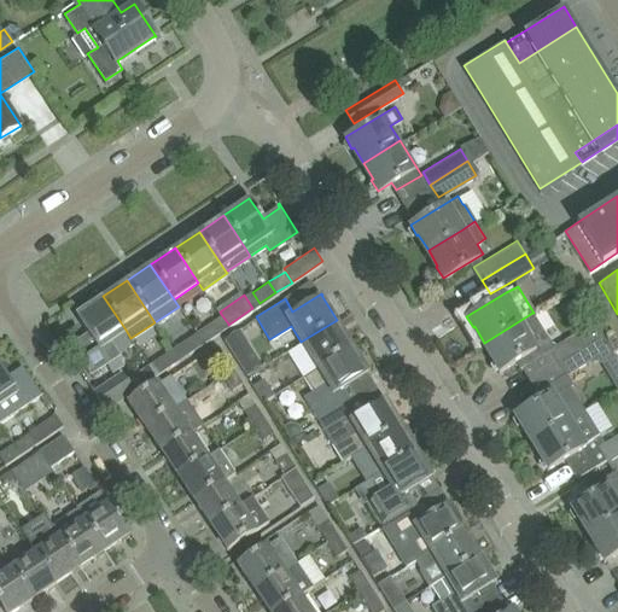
[(103,296),(100,298),(77,313),(92,333),(75,344),(74,342),(73,342),(92,371),(93,371),(92,369),(118,353),(110,341),(126,330),(103,296)]
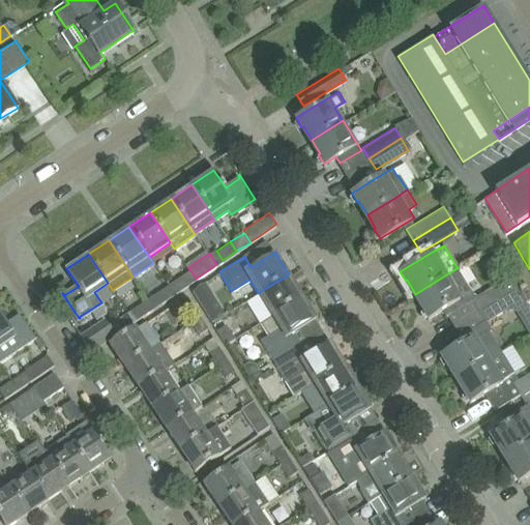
[(470,289),(457,268),(415,294),(423,308),(422,309),(428,318),(444,308),(448,314),(472,299),(475,298),(473,296),(470,289)]
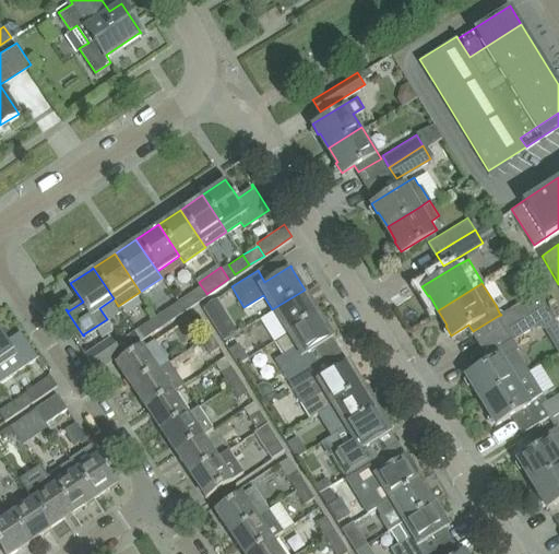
[(501,315),(498,316),(504,326),(545,302),(536,286),(518,297),(520,301),(499,313),(501,315)]
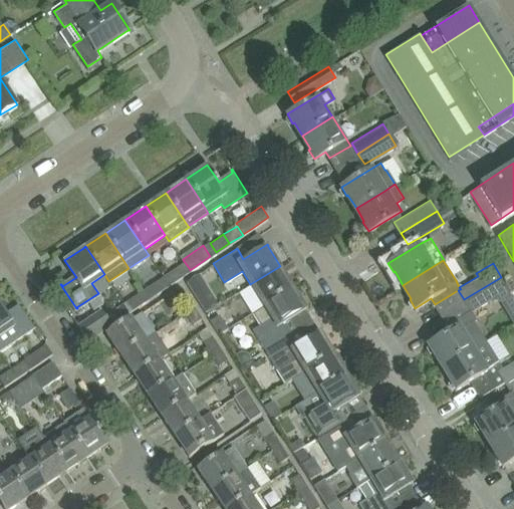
[(177,266),(164,275),(170,284),(183,275),(177,266)]
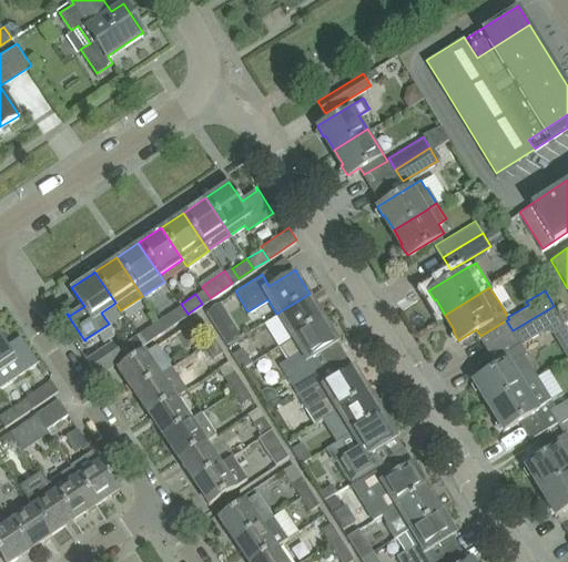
[(323,316),(310,294),(276,314),(290,336),(323,316)]
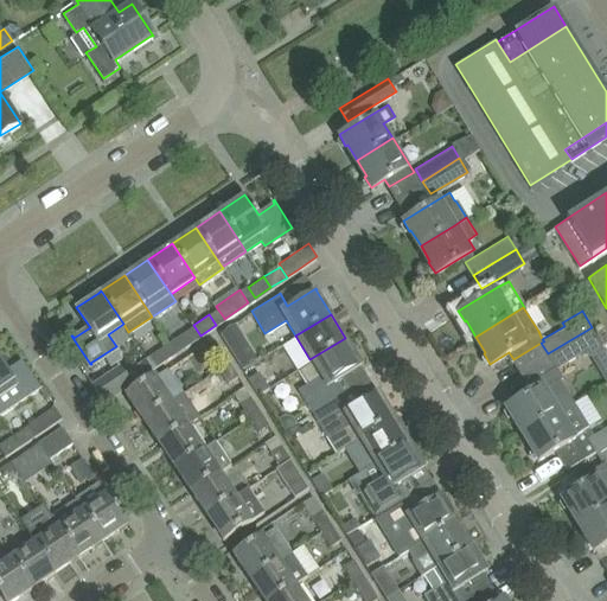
[(193,325),(178,334),(185,346),(200,336),(193,325)]
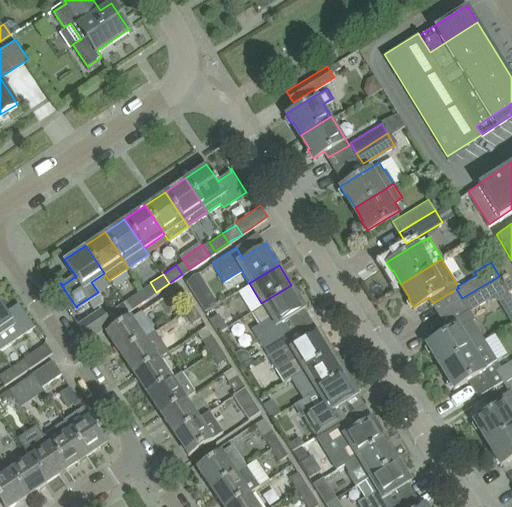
[(470,308),(489,297),(490,299),(493,297),(497,298),(509,292),(499,276),(462,298),(469,308),(470,308)]
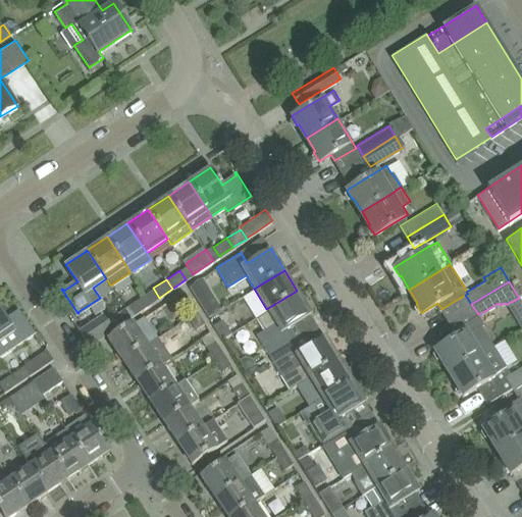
[(183,290),(174,295),(179,303),(188,315),(189,315),(189,316),(194,313),(192,311),(196,309),(183,290)]
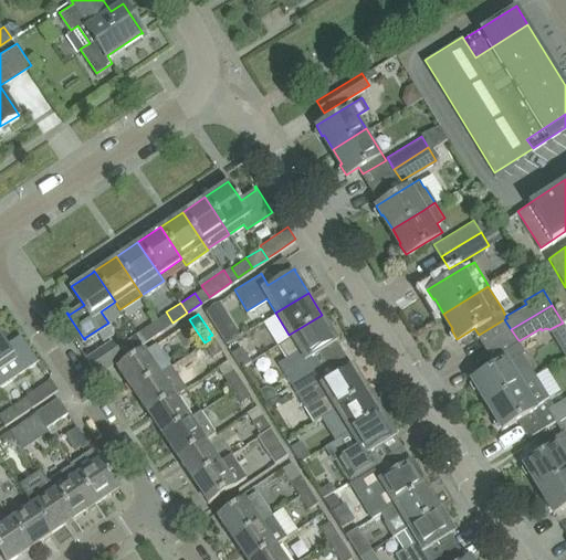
[(336,338),(322,315),(289,335),(297,349),(279,361),(292,383),(318,368),(311,355),(337,338),(337,337),(336,338)]
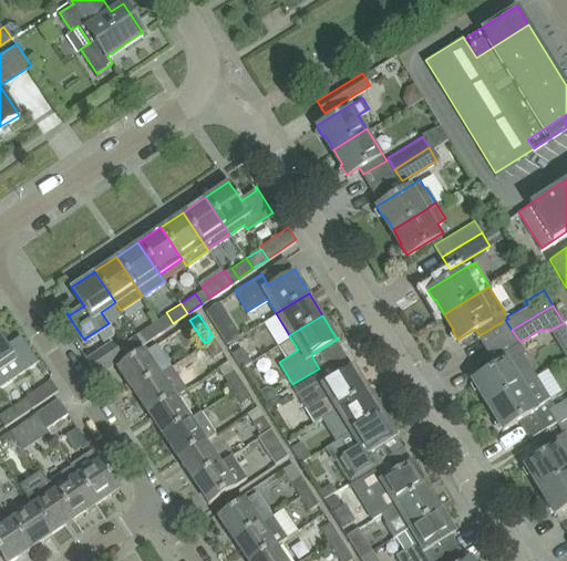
[(158,318),(135,333),(142,344),(165,328),(158,318)]
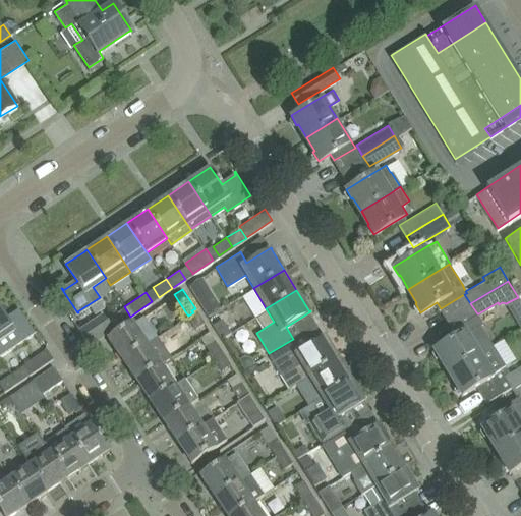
[(0,309),(0,355),(36,332),(19,306),(18,307),(19,309),(6,319),(0,309)]
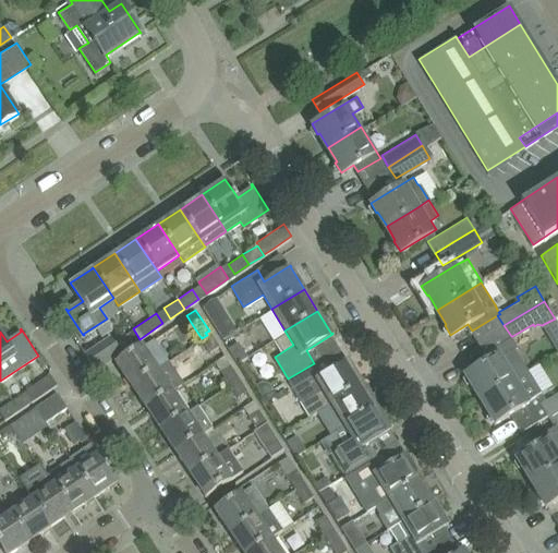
[(125,348),(140,339),(133,328),(119,338),(125,348)]
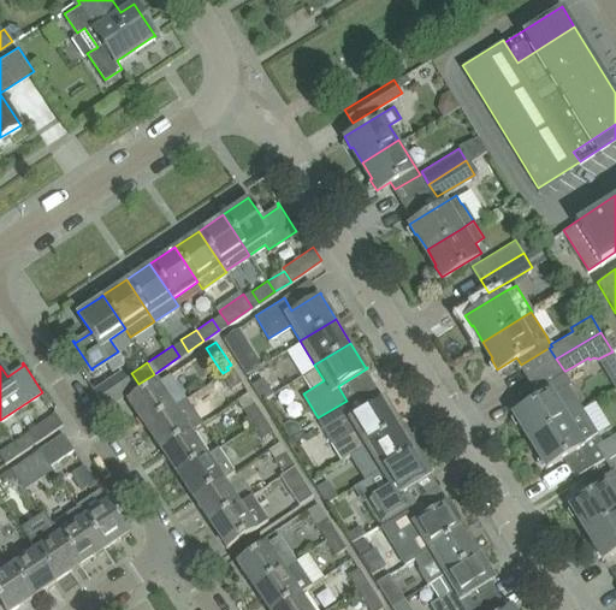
[(241,380),(231,365),(226,367),(229,369),(223,373),(223,372),(221,372),(231,386),(241,380)]
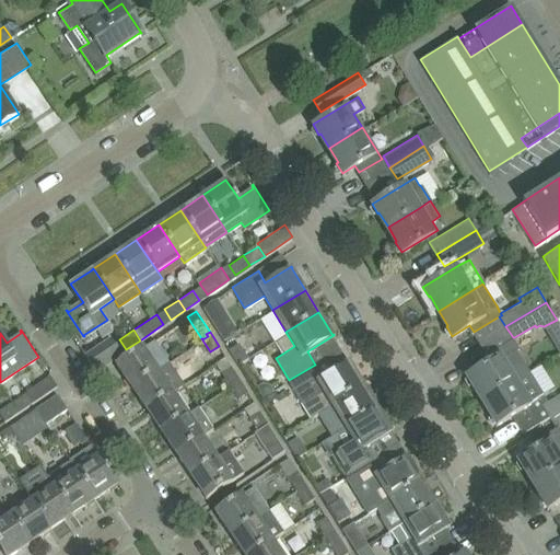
[(85,354),(96,369),(121,353),(111,336),(85,354)]
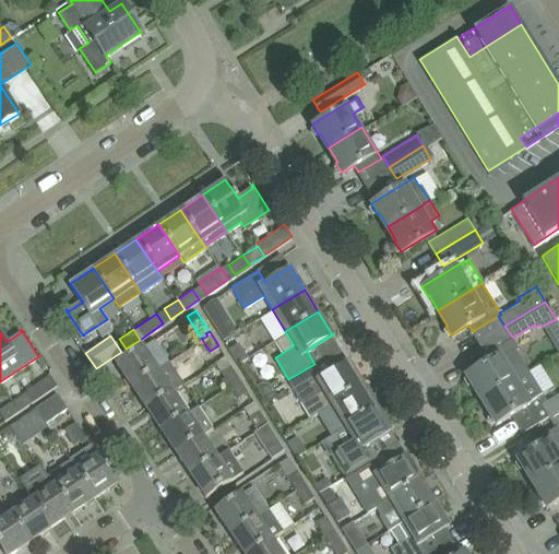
[(485,363),(465,375),(472,385),(473,384),(482,398),(528,368),(516,349),(519,348),(512,337),(486,353),(480,356),(485,363)]
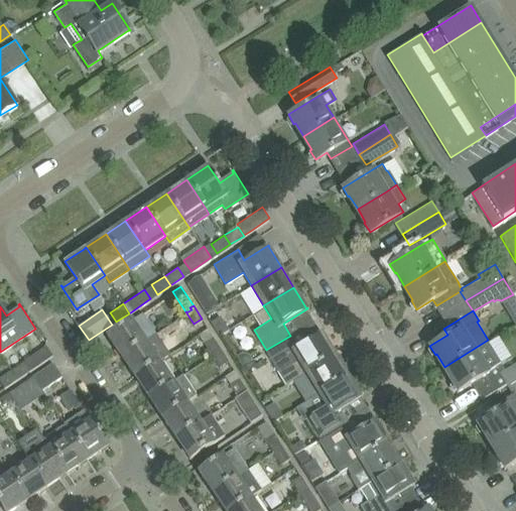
[(125,323),(108,334),(116,346),(117,345),(123,354),(145,339),(155,332),(147,320),(141,311),(131,318),(125,323)]
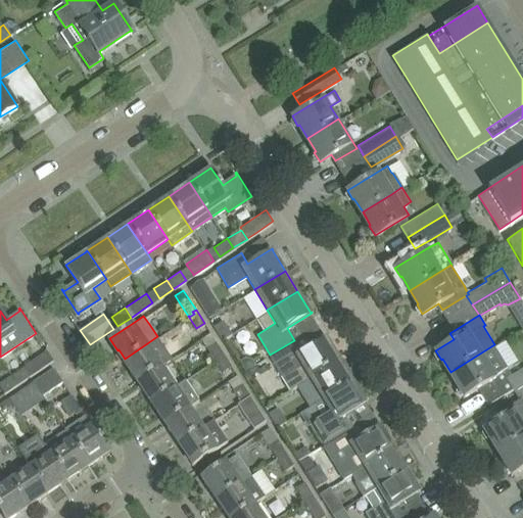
[(224,320),(214,326),(223,339),(233,333),(224,320)]
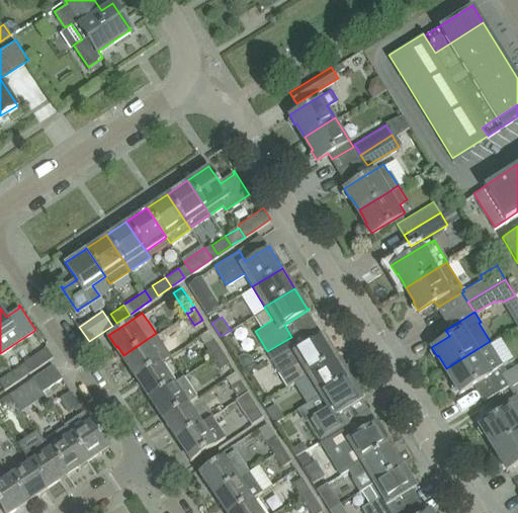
[(298,362),(306,374),(336,355),(323,335),(324,334),(323,333),(322,334),(298,348),(291,337),(267,351),(280,373),(298,362)]
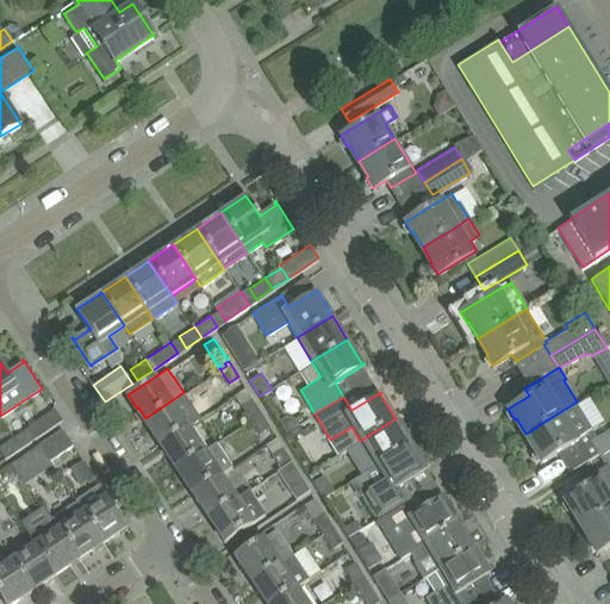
[(242,403),(251,418),(256,415),(255,412),(260,410),(251,397),(242,403)]
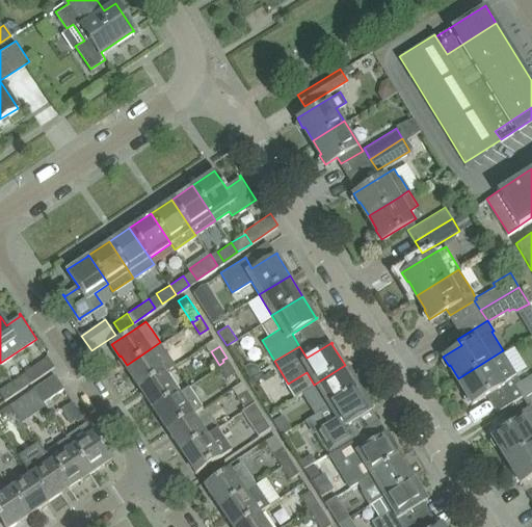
[(132,374),(139,387),(163,371),(150,349),(127,365),(133,374),(132,374)]
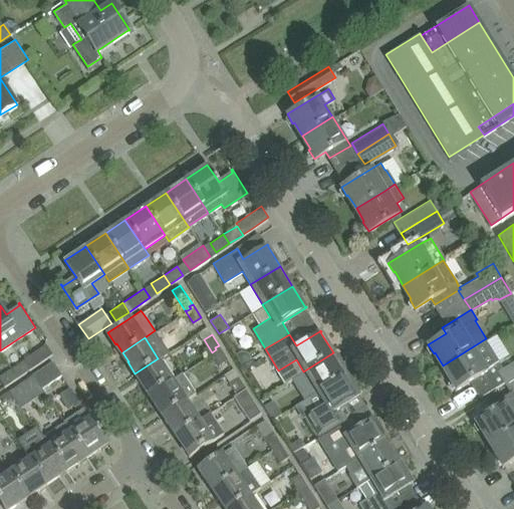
[(486,338),(443,365),(451,378),(450,379),(455,389),(470,379),(486,370),(496,387),(505,380),(504,380),(513,373),(513,358),(504,365),(503,366),(499,359),(486,338)]
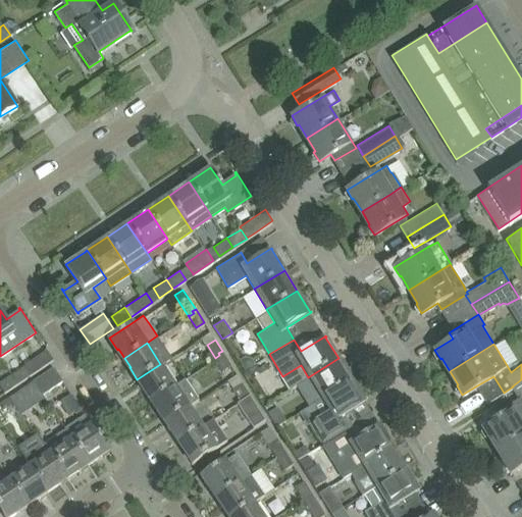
[(24,364),(31,373),(50,360),(53,358),(47,349),(24,364)]
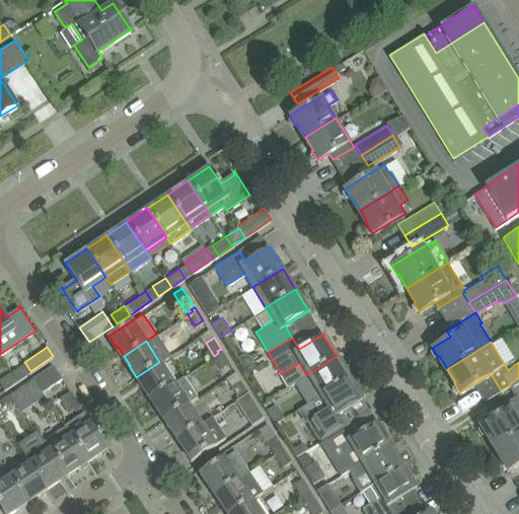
[(218,353),(214,356),(221,367),(229,362),(221,349),(217,351),(218,353)]
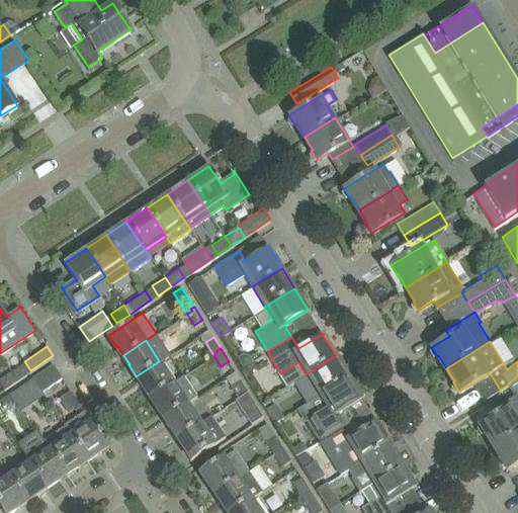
[(306,374),(319,395),(348,375),(336,355),(306,374)]
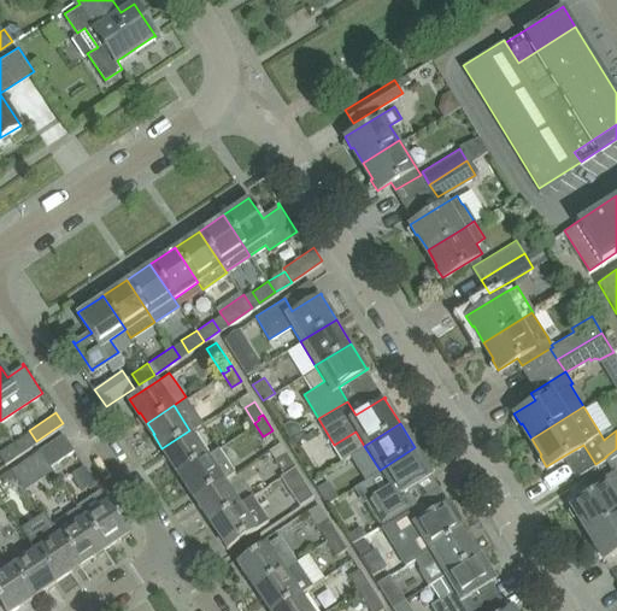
[(189,430),(162,448),(171,462),(172,462),(180,471),(206,454),(189,430)]
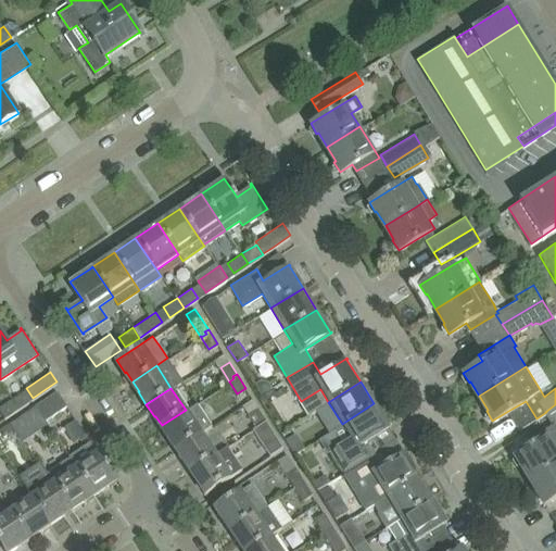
[(35,403),(36,404),(45,418),(66,404),(57,389),(35,403)]
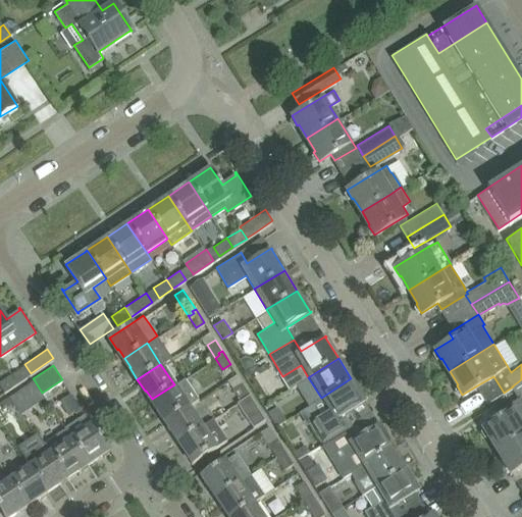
[(18,368),(11,373),(17,381),(25,376),(18,368)]
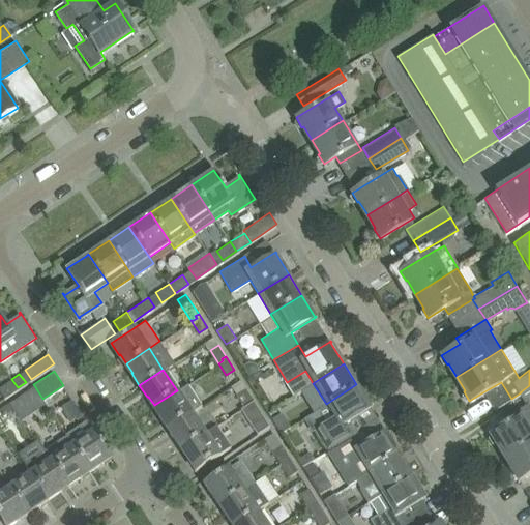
[(0,390),(4,398),(18,387),(11,379),(0,386),(0,390)]
